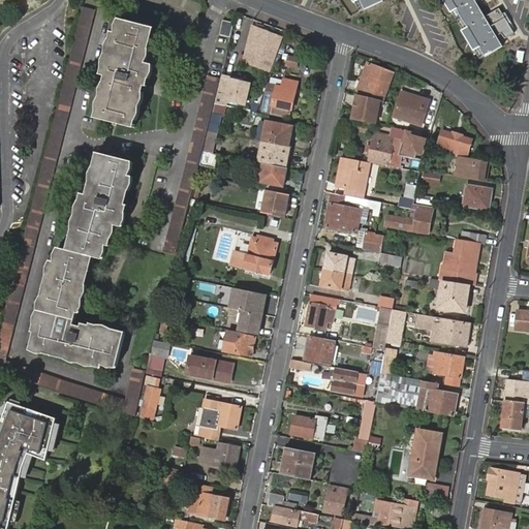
[(99,2),(92,0),(85,0),(84,7),(97,10),(99,2)]
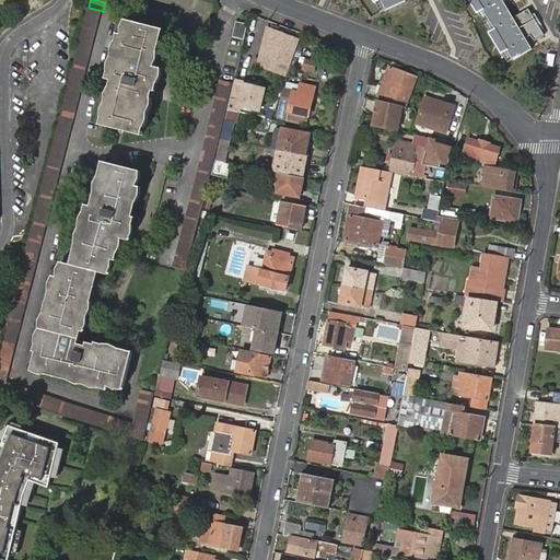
[(382,0),(387,10),(405,2),(404,0),(382,0)]
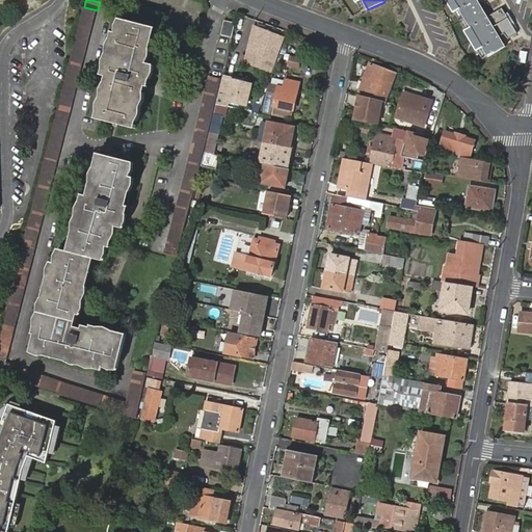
[(454,0),(488,57),(504,48),(475,0),(454,0)]
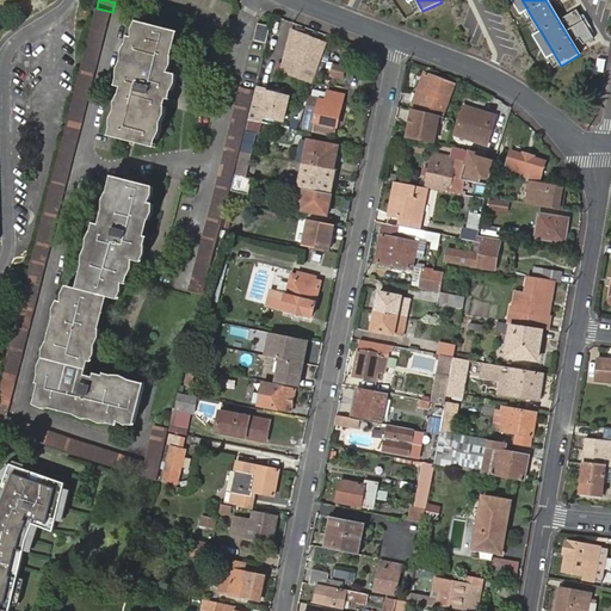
[(112,12),(97,8),(0,378),(0,397),(8,401),(112,12)]
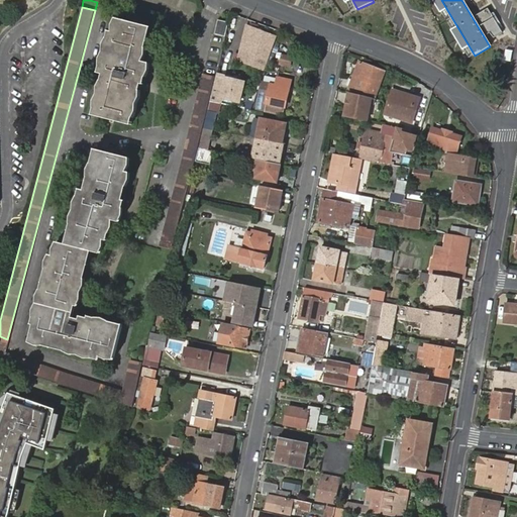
[(482,22),(494,36),(501,32),(489,11),(480,15),(482,22)]
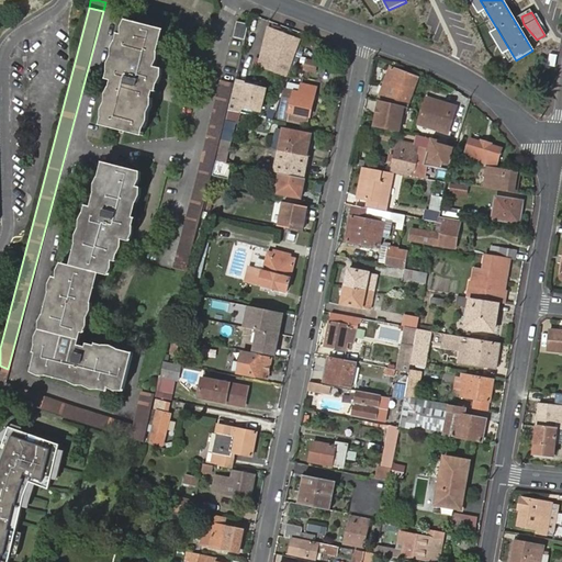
[(130,120),(130,123),(146,127),(157,83),(166,86),(168,75),(171,63),(159,60),(169,23),(136,14),(133,30),(128,29),(116,74),(121,75),(110,117),(124,122),(126,119),(130,120)]
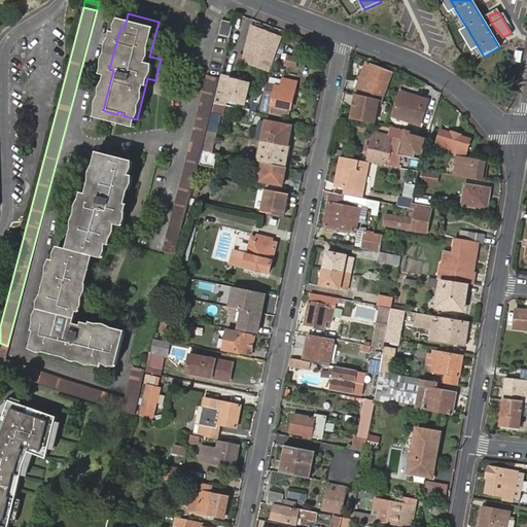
[(231,35),(234,22),(222,20),(220,33),(231,35)]
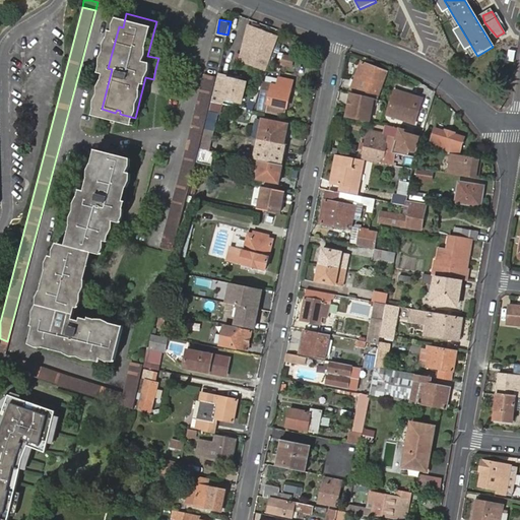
[(249,23),(239,48),(253,54),(255,50),(263,54),(262,58),(267,60),(277,36),(249,23)]
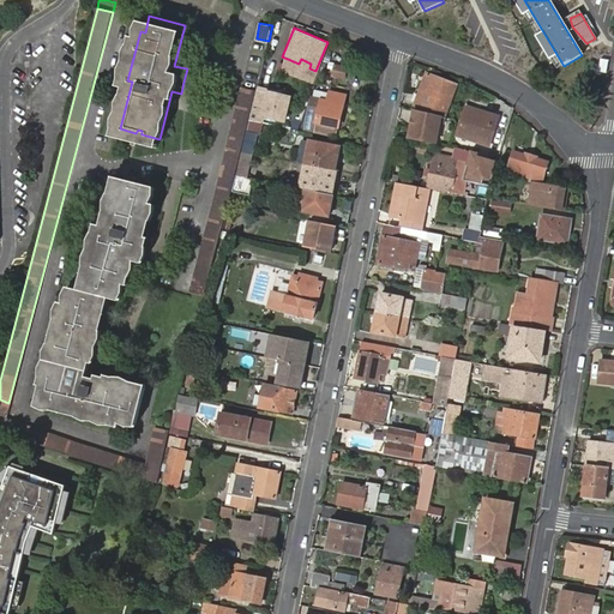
[(309,68),(311,64),(301,59),(299,64),(282,56),(277,67),(311,82),(315,71),(309,68)]
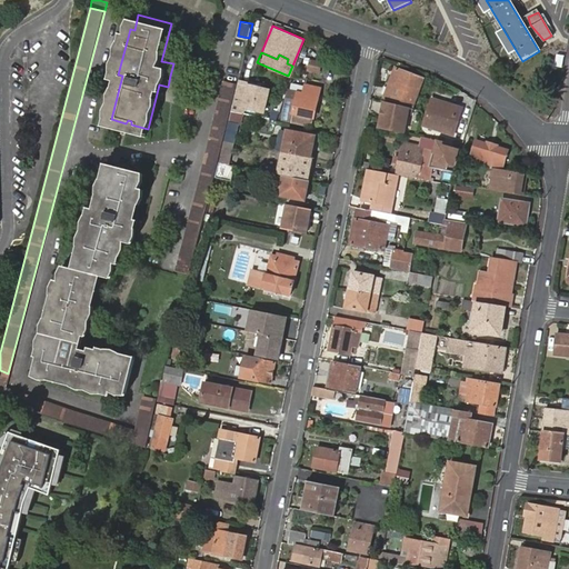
[(320,76),(323,59),(308,57),(305,72),(307,72),(320,76)]
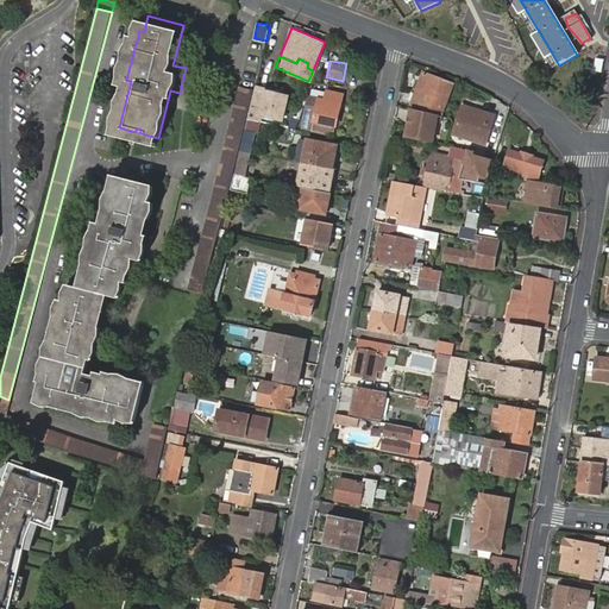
[(413,106),(429,112),(431,110),(443,113),(453,83),(422,73),(415,90),(435,99),(432,106),(415,100),(413,106)]
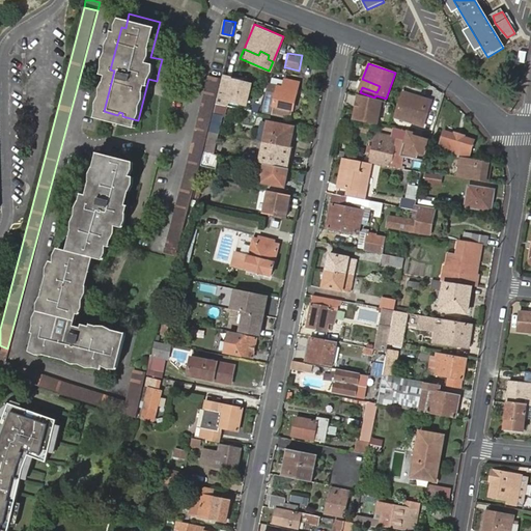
[(233,76),(222,74),(216,103),(228,106),(229,101),(248,105),(253,81),(233,77),(233,76)]
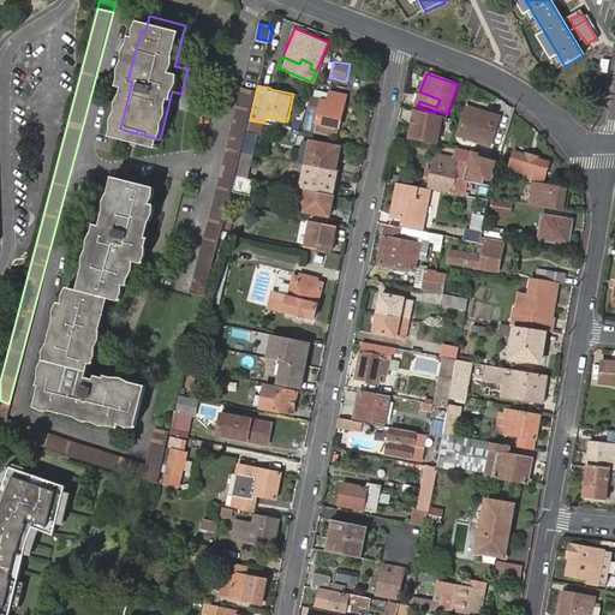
[(192,294),(207,298),(212,278),(219,251),(228,216),(231,204),(233,191),(236,174),(239,163),(243,150),(248,131),(250,119),(256,89),(240,87),(231,127),(192,294)]
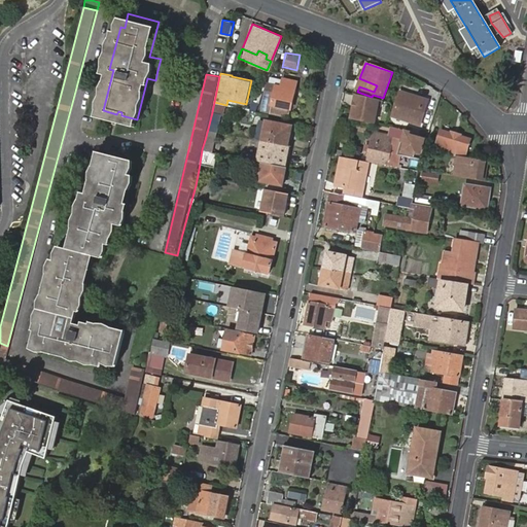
[(268,83),(265,102),(261,102),(259,109),(290,116),(297,80),(283,78),(282,86),(268,83)]
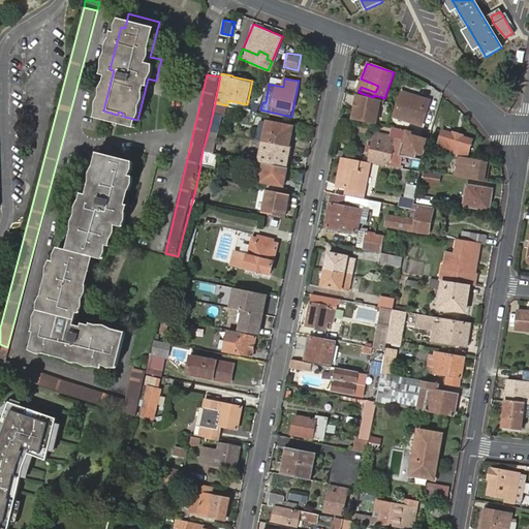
[(402,91),(401,94),(415,99),(416,95),(402,91)]
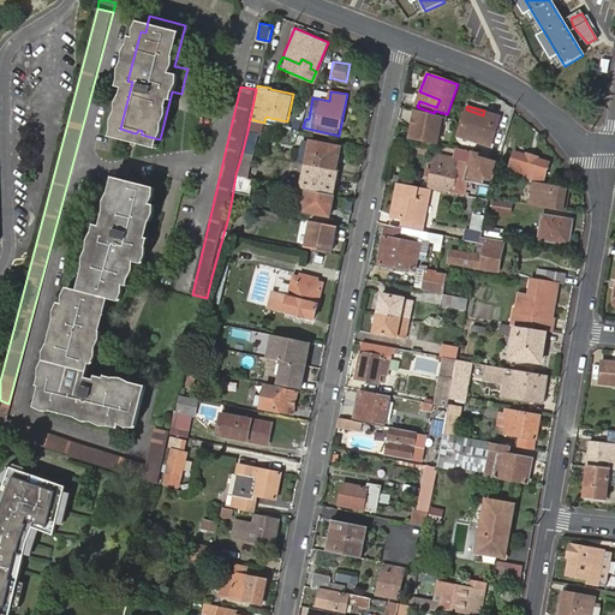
[(416,109),(411,138),(427,142),(437,144),(441,124),(446,124),(447,117),(442,115),(434,113),(416,109)]
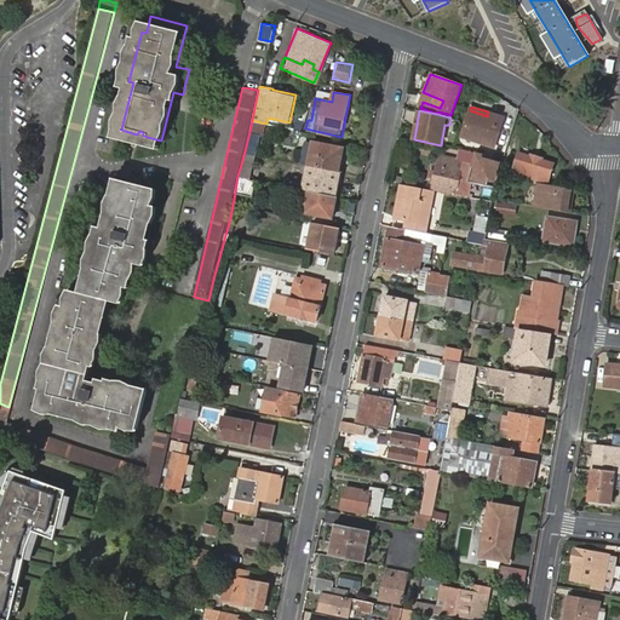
[(487,116),(470,110),(461,136),(494,145),(504,118),(488,112),(487,116)]
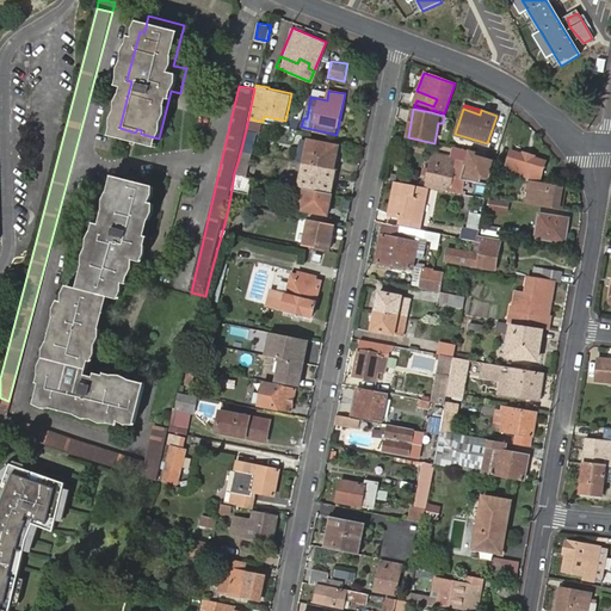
[(259,134),(263,122),(248,118),(246,130),(259,134)]
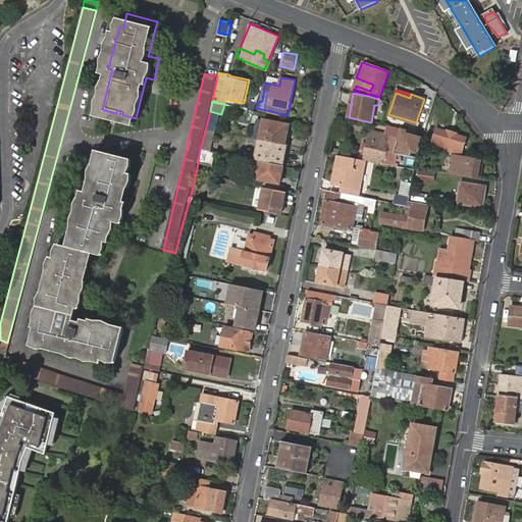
[(221,114),(210,111),(206,127),(217,129),(221,114)]
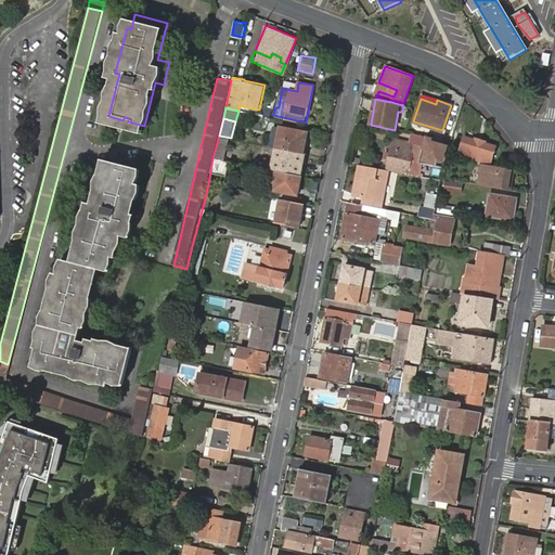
[(276,147),(307,153),(308,143),(306,142),(308,131),(275,125),(272,146),(273,146),(276,147)]
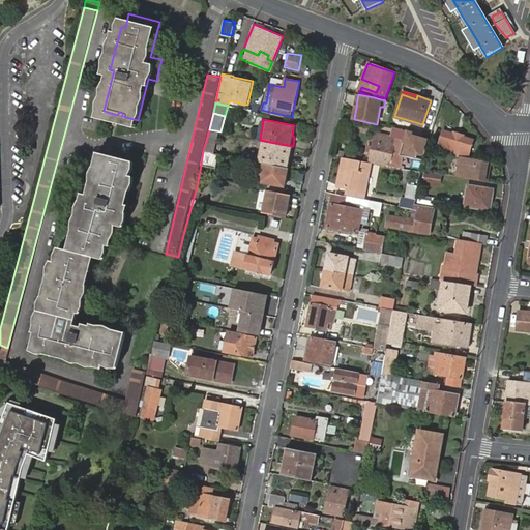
[(407,129),(380,124),(379,134),(398,136),(396,140),(402,141),(401,143),(403,143),(404,141),(407,129)]
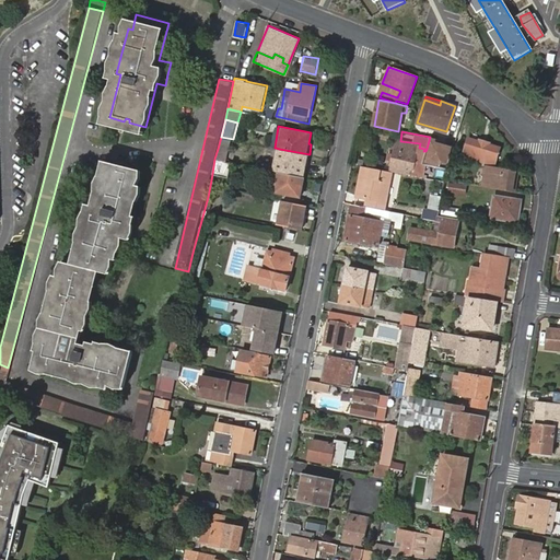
[(233,139),(221,137),(218,149),(214,159),(226,161),(233,139)]
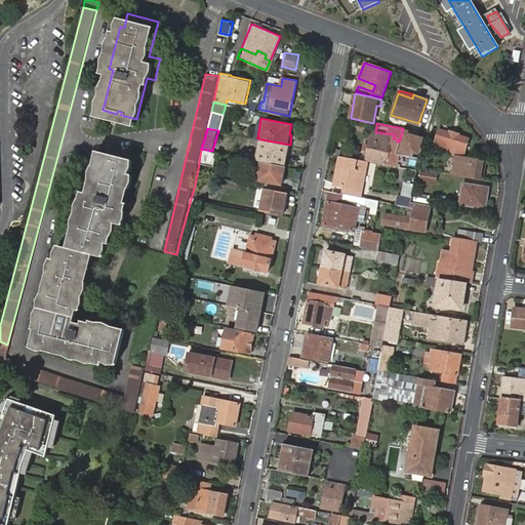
[(403,128),(400,139),(404,140),(401,151),(412,154),(414,146),(419,148),(422,137),(407,132),(408,129),(403,128)]
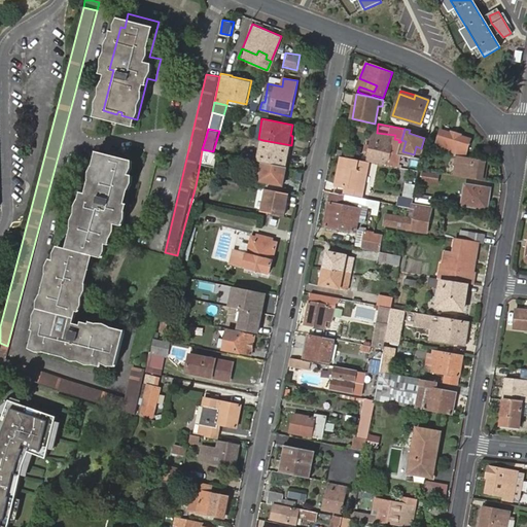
[(435,146),(454,153),(457,145),(466,149),(470,140),(460,136),(461,134),(452,131),(451,133),(442,129),(435,146)]
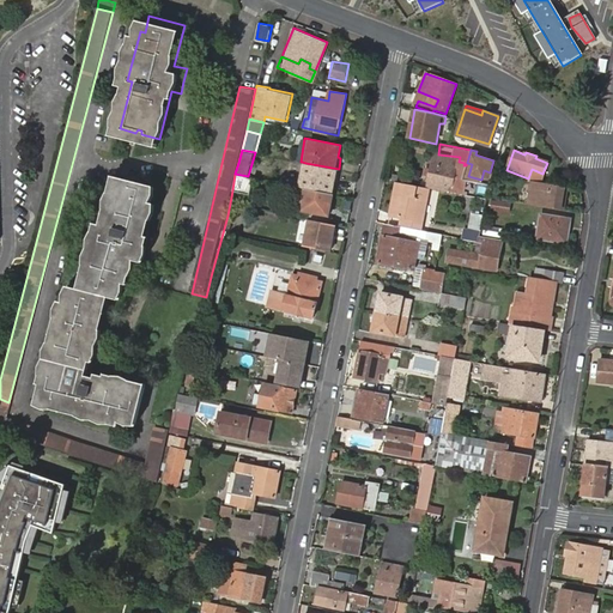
[(462,188),(456,187),(454,187),(459,162),(460,157),(434,153),(428,188),(430,188),(436,189),(462,194),(462,188)]
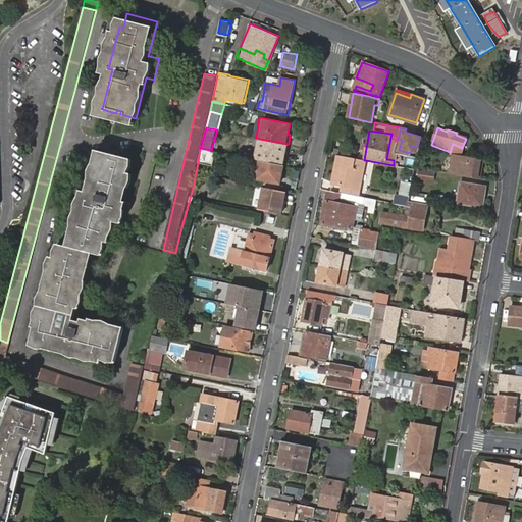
[(283,164),(289,144),(260,139),(257,159),(260,160),(283,164)]
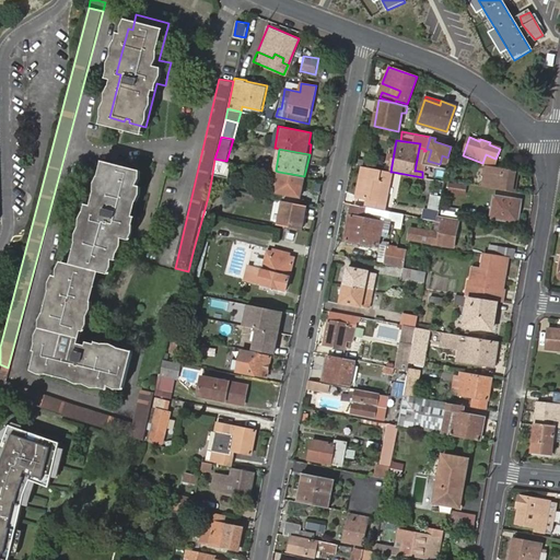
[(233,163),(214,159),(212,174),(230,177),(233,163)]
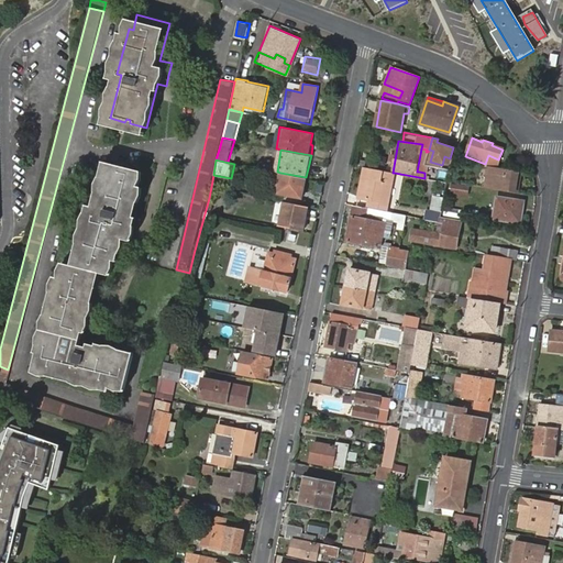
[(72,265),(97,273),(106,275),(110,261),(113,262),(120,240),(133,243),(136,231),(140,220),(132,218),(140,188),(135,187),(140,172),(106,163),(92,208),(89,207),(72,265)]
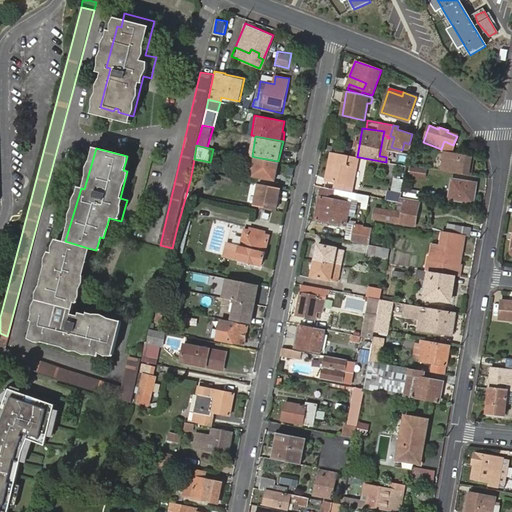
[(474,155),(444,150),(441,169),(471,174),(474,155)]
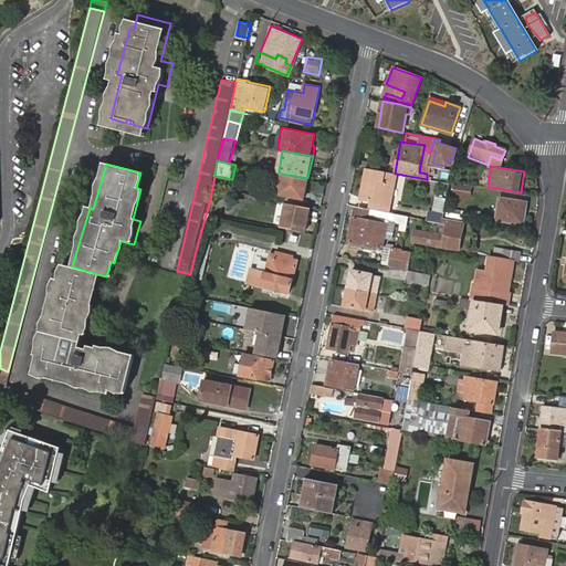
[(374,209),(388,212),(389,212),(397,174),(395,174),(367,168),(362,199),(375,201),(374,209)]
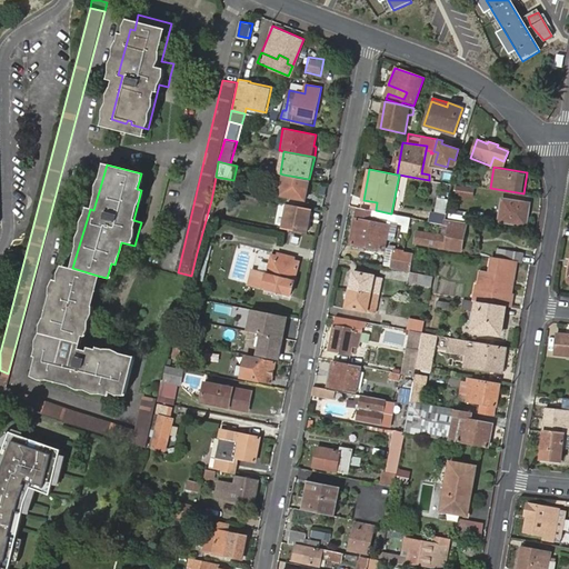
[(306,199),(309,179),(283,175),(280,193),(306,199)]
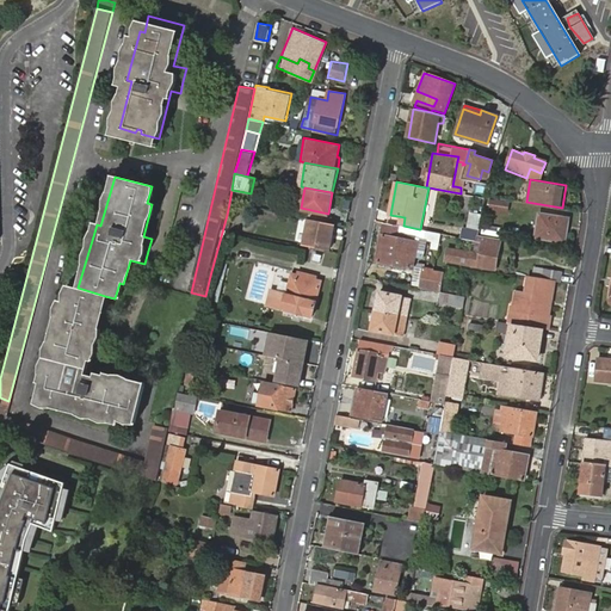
[(489,210),(510,211),(511,198),(489,198),(489,210)]
